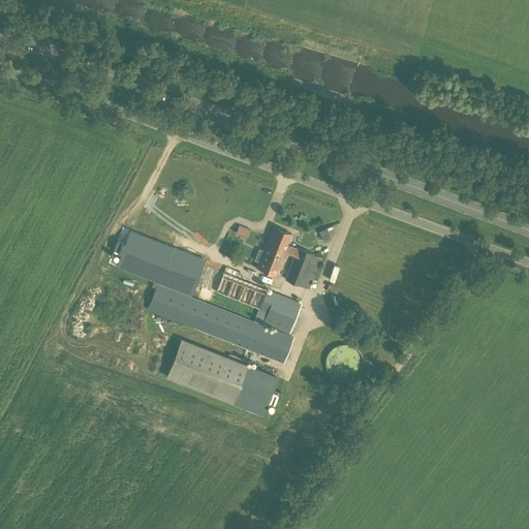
[(239,225),(236,231),(247,237),(250,229),(239,225)]
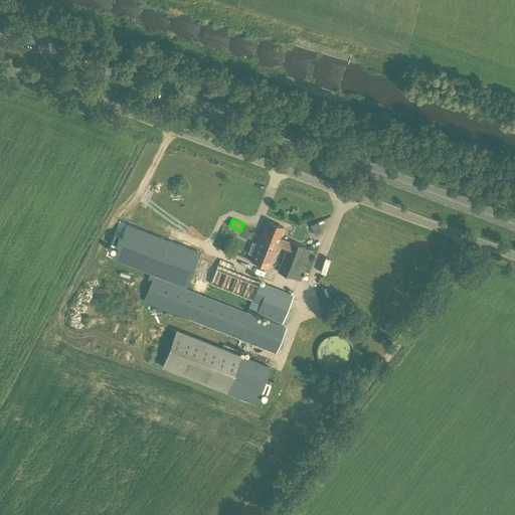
[(252,242),(248,253),(251,254),(249,260),(269,267),(278,244),(286,247),(278,272),(301,281),(313,250),(303,246),(303,245),(290,239),(289,241),(280,237),(284,227),(267,221),(261,234),(260,234),(256,243),(252,242)]
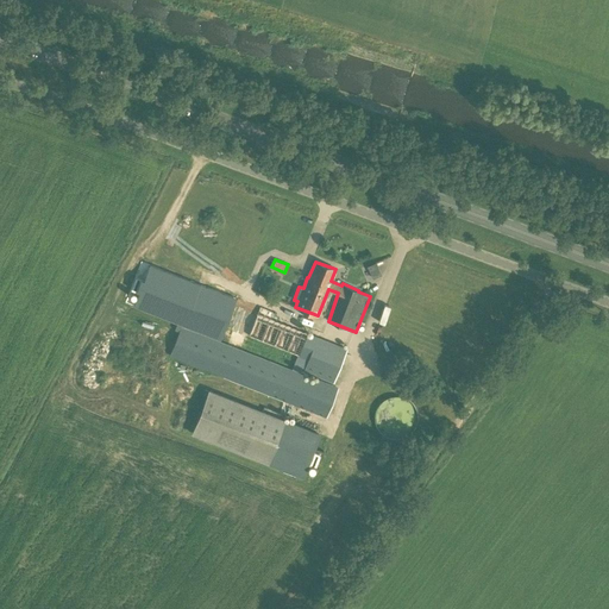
[(150,265),(144,280),(142,278),(137,290),(139,292),(135,305),(219,339),(236,300),(150,265)]
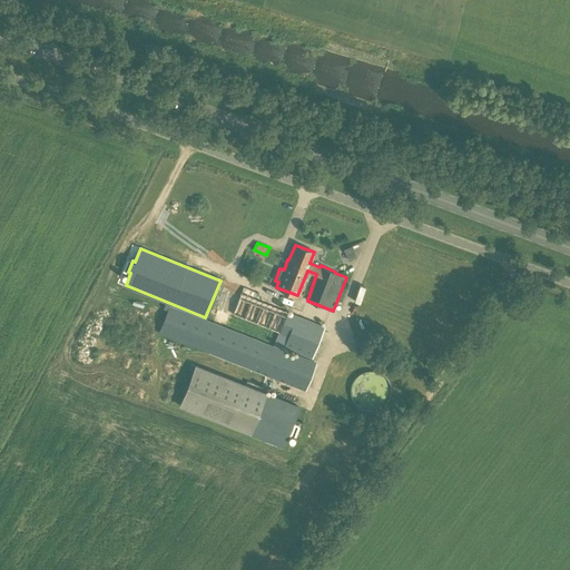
[(243,286),(241,293),(232,314),(278,333),(273,345),(169,305),(159,332),(305,390),(316,362),(281,349),(282,346),(284,346),(312,359),(325,326),(254,297),(256,292),(243,286)]
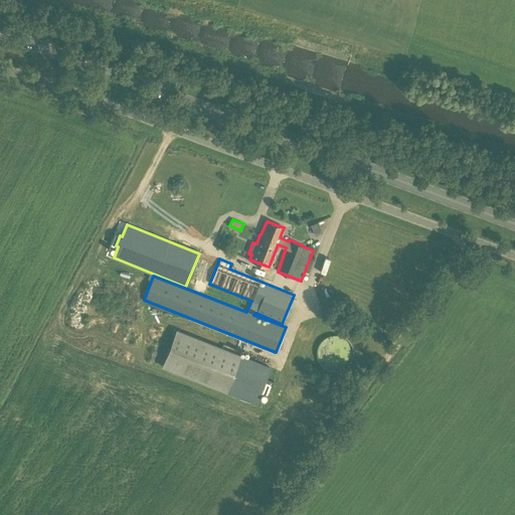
[(256,402),(270,367),(176,330),(162,365),(256,402)]
